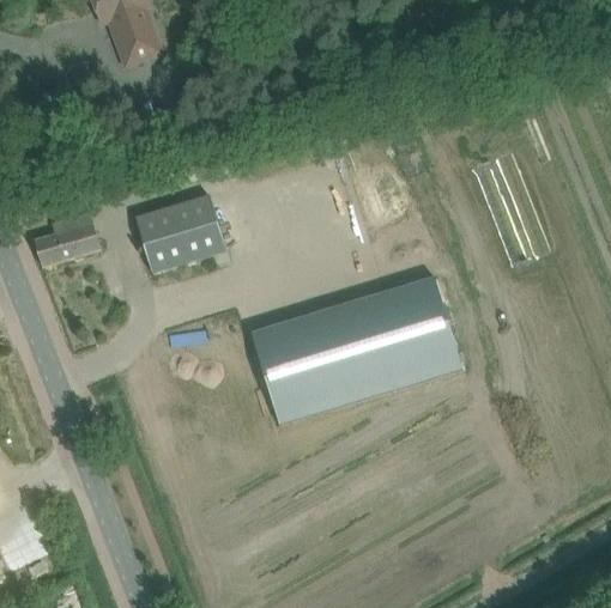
[(92,0),(96,7),(100,6),(104,20),(108,18),(125,64),(161,50),(144,6),(147,4),(146,0),(92,0)]
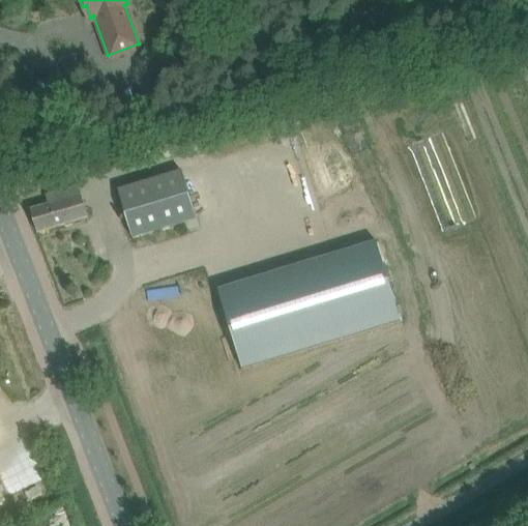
[(116,187),(130,235),(195,215),(188,195),(220,185),(216,174),(240,167),(236,150),(116,187)]
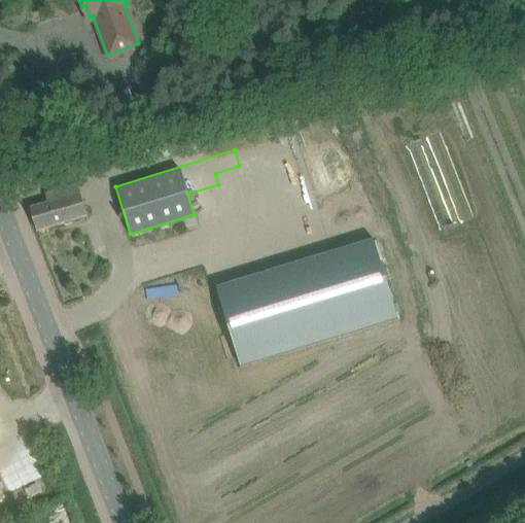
[(85,213),(76,181),(43,190),(46,200),(28,205),(35,228),(85,213)]
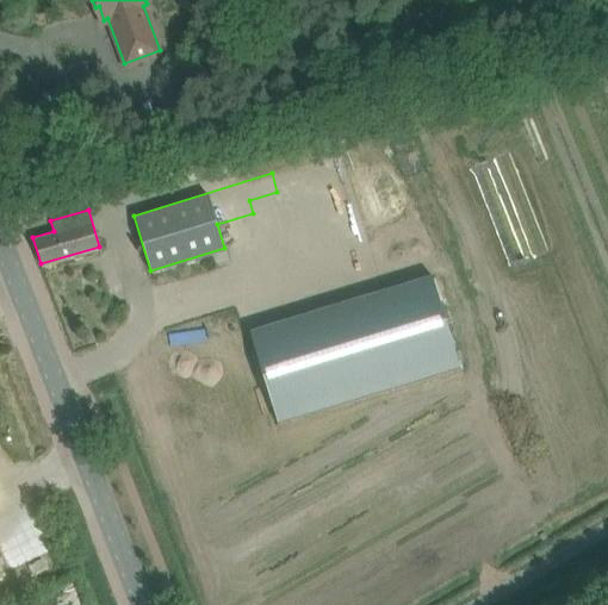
[(432,274),(248,330),(277,420),(459,366),(432,274)]
